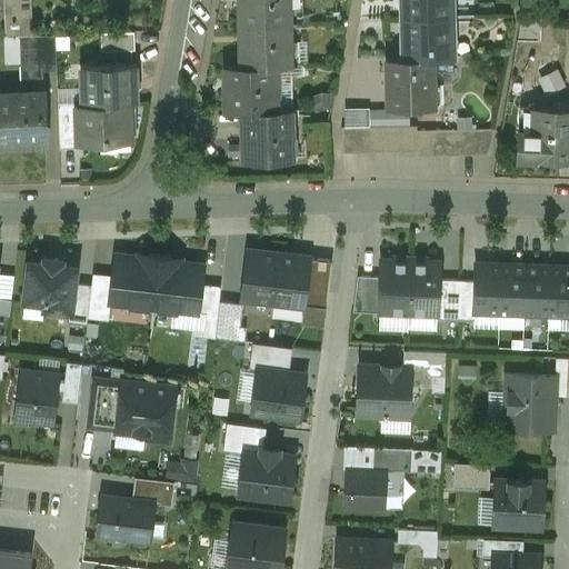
[(30,0),(3,0),(5,37),(20,36),(29,36),(31,36),(30,0)]
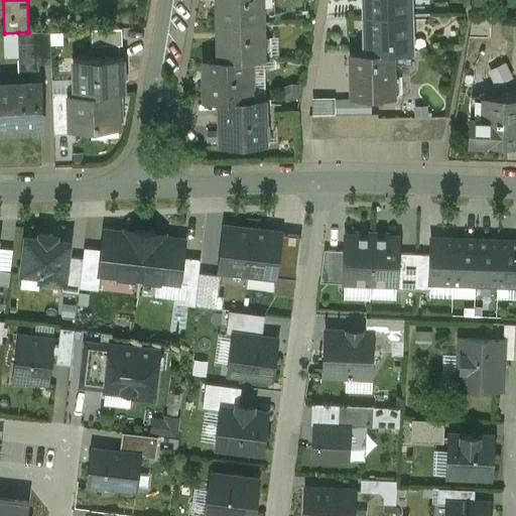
[(217,0),(218,21),(262,20),(261,0),(217,0)]
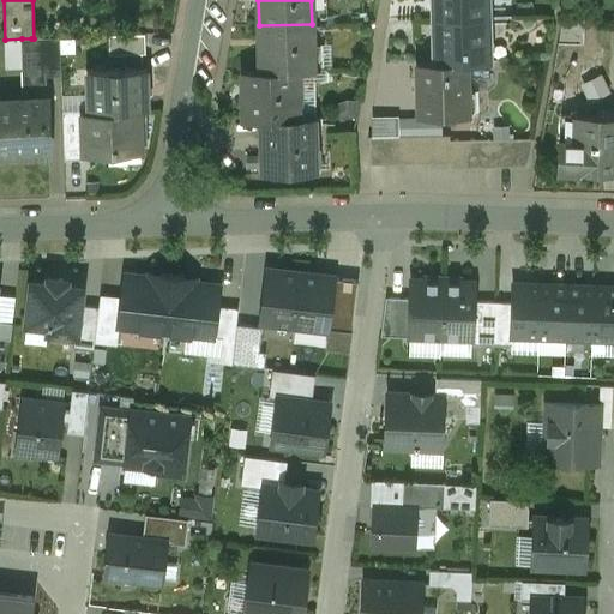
[(433,0),(434,19),(487,18),(487,0),(433,0)]
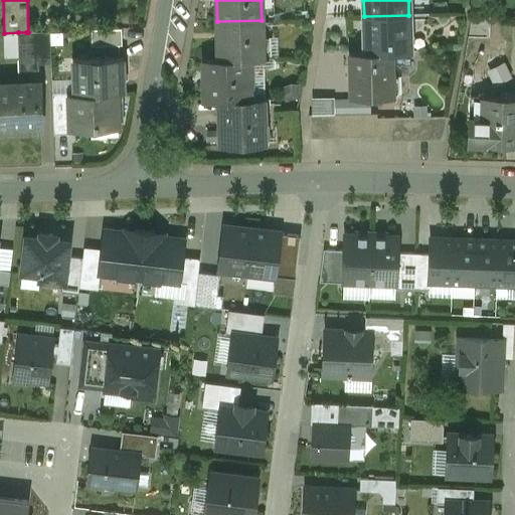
[(408,15),(364,16),(365,52),(392,51),(409,51),(408,15)]
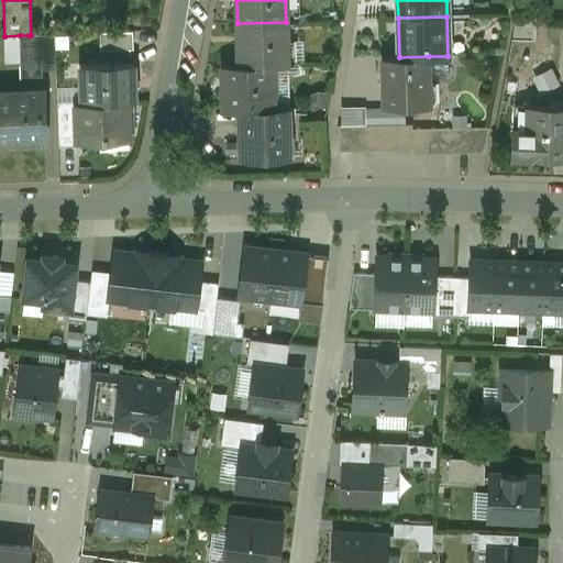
[(286,22),(238,23),(239,65),(269,65),(272,65),(287,64),(286,22)]
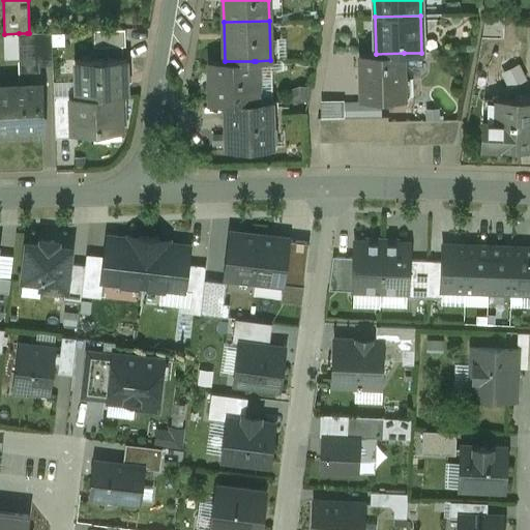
[(490,40),(508,39),(507,24),(489,26),(490,40)]
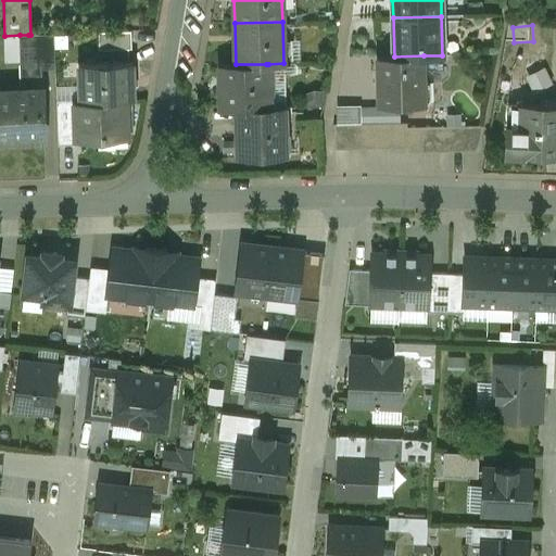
[(131,32),(99,33),(99,50),(131,49),(131,32)]
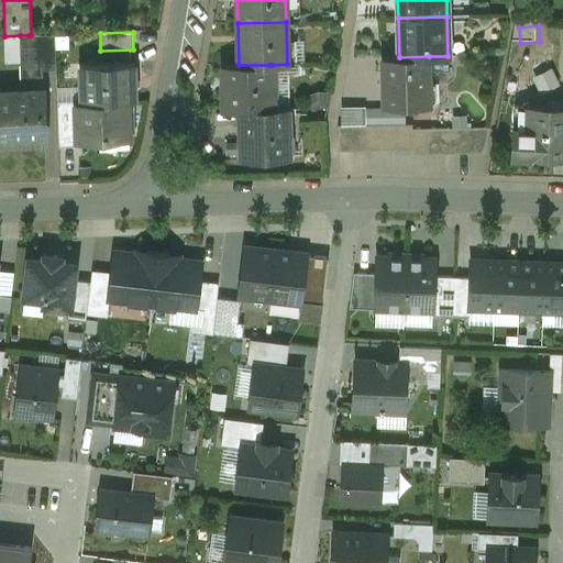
[(31,35),(29,35),(30,70),(43,69),(56,69),(55,34),(31,35)]
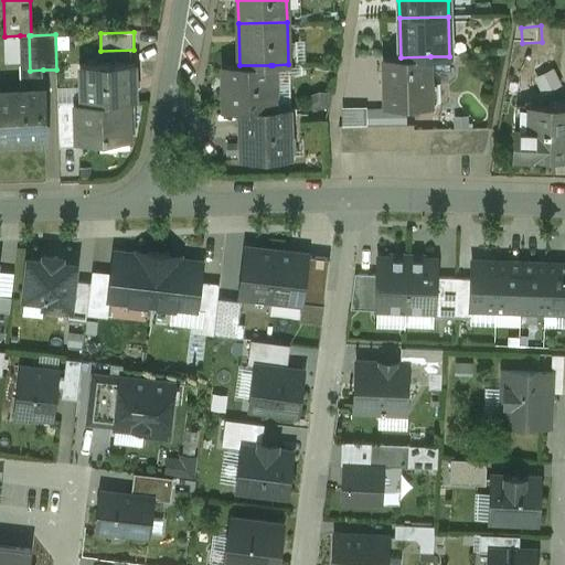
[(30,71),(29,35),(20,35),(21,93),(0,93),(0,142),(44,140),(43,70),(30,71)]
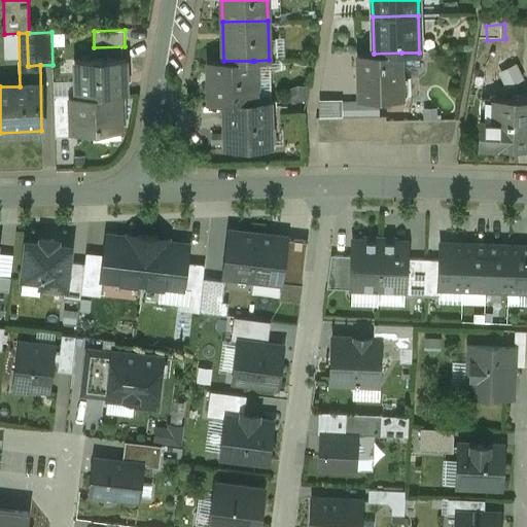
[(374,54),(358,54),(359,99),(402,98),(401,53),(374,54)]
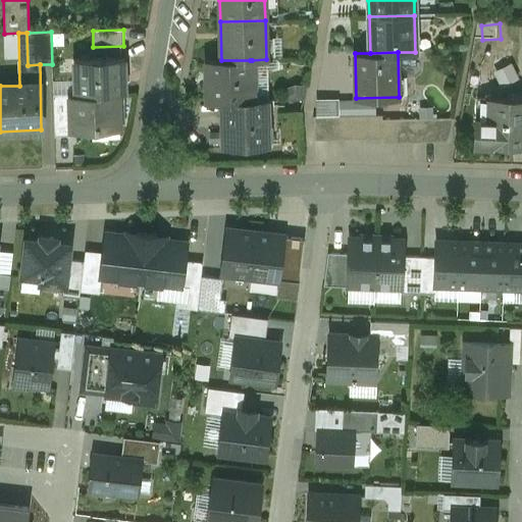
[(124,58),(74,59),(75,94),(118,93),(125,93),(124,58)]
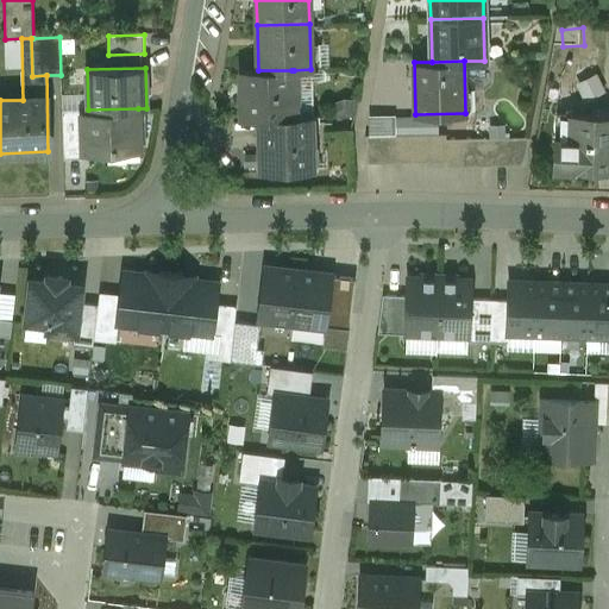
[(258,70),(242,71),(243,119),(259,118),(295,118),(294,70),(292,70),(258,70)]
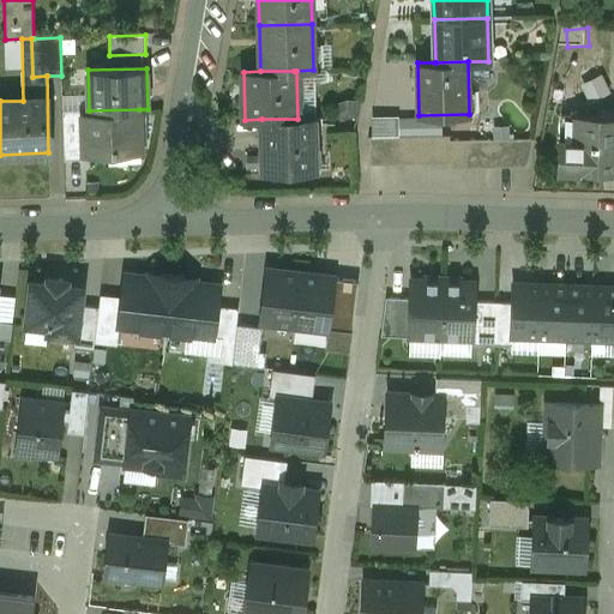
[(89,110),(86,110),(82,110),(83,152),(85,152),(142,150),(139,109),(89,110)]
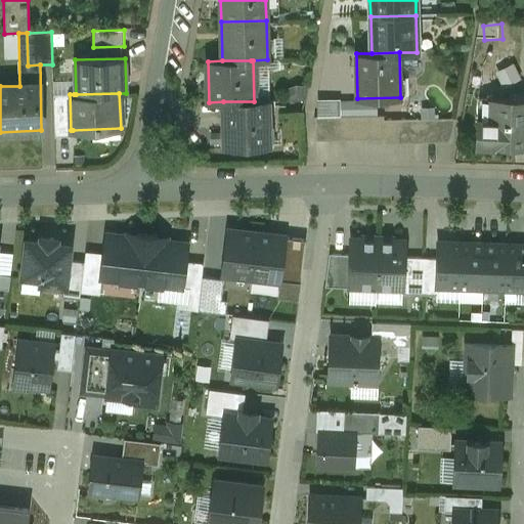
[(70,94),(53,95),(54,136),(73,136),(73,130),(71,130),(70,94)]
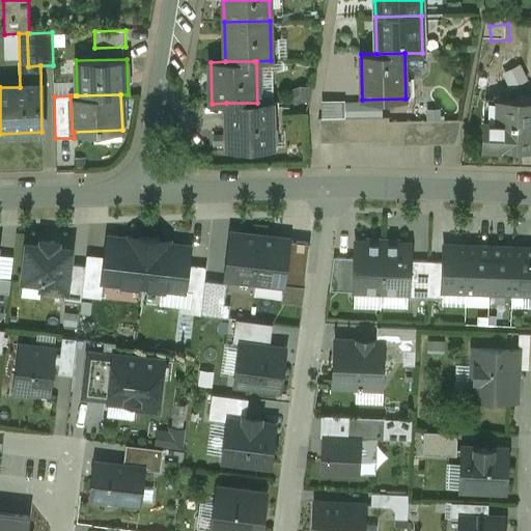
[(530,101),(498,100),(497,122),(484,121),(482,147),(530,148),(530,101)]
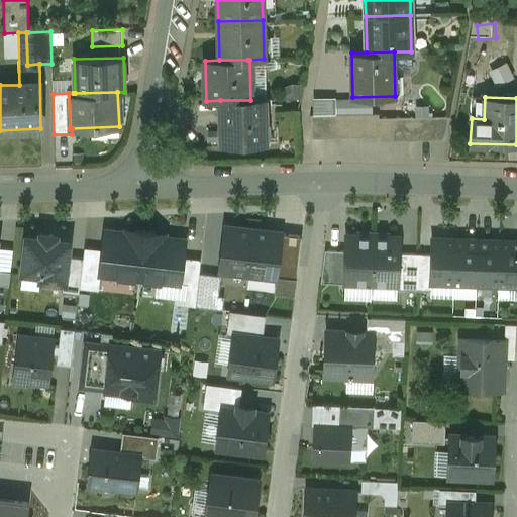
[(250,100),(220,100),(221,144),(266,143),(265,99),(250,100)]
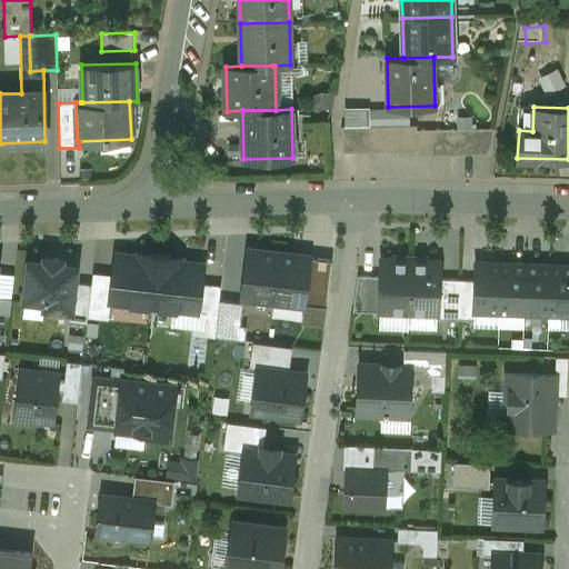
[(406,126),(406,111),(373,111),(375,126),(406,126)]
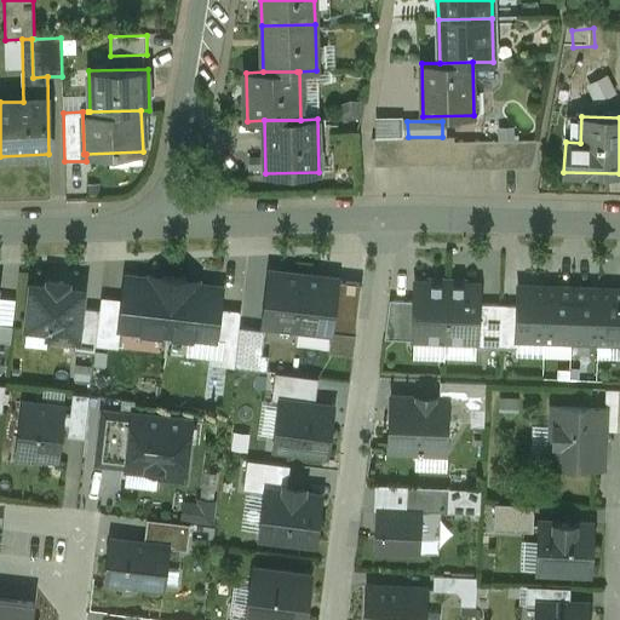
[(453,137),(437,138),(437,166),(453,166),(453,171),(454,171),(453,137)]
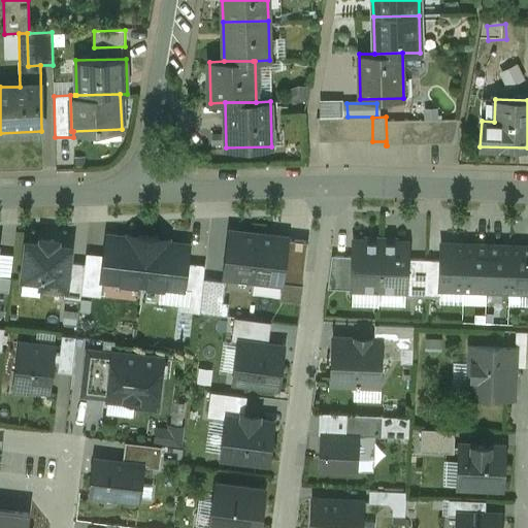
[(331,118),(317,118),(318,142),(331,142),(331,118)]
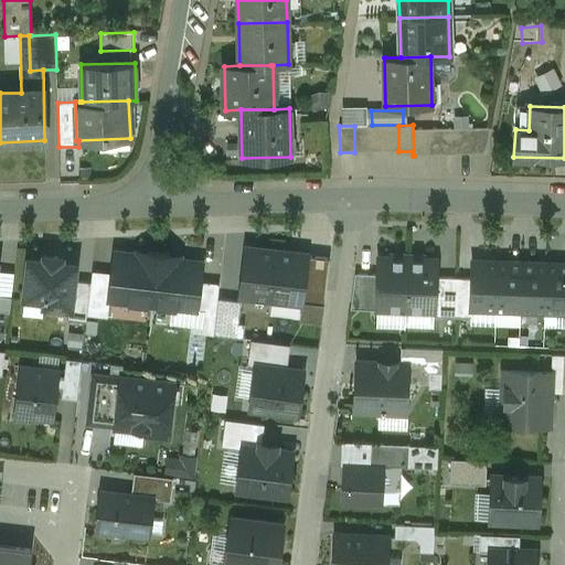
[(369,126),(354,126),(354,152),(370,152),(369,126)]
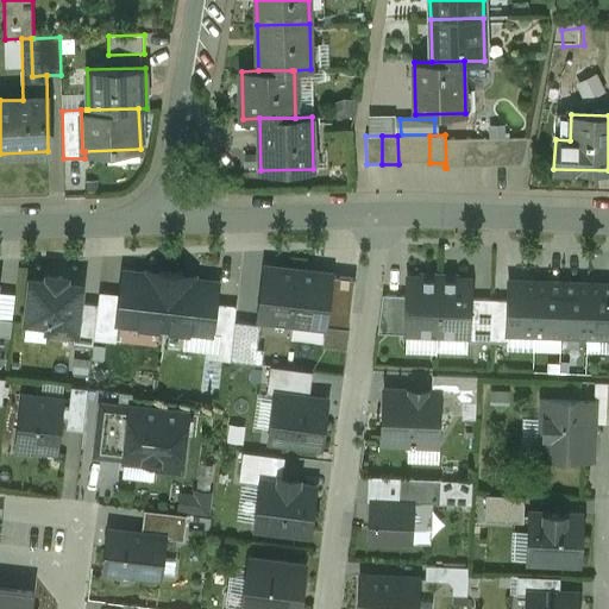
[(414,136),(397,136),(399,164),(414,163),(414,136)]
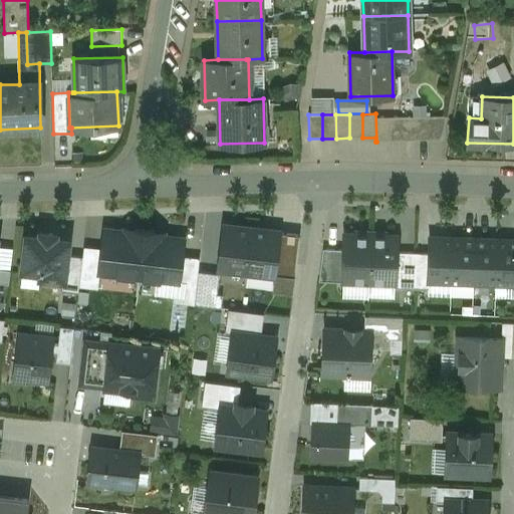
[(362,138),(362,114),(349,114),(349,138),(362,138)]
